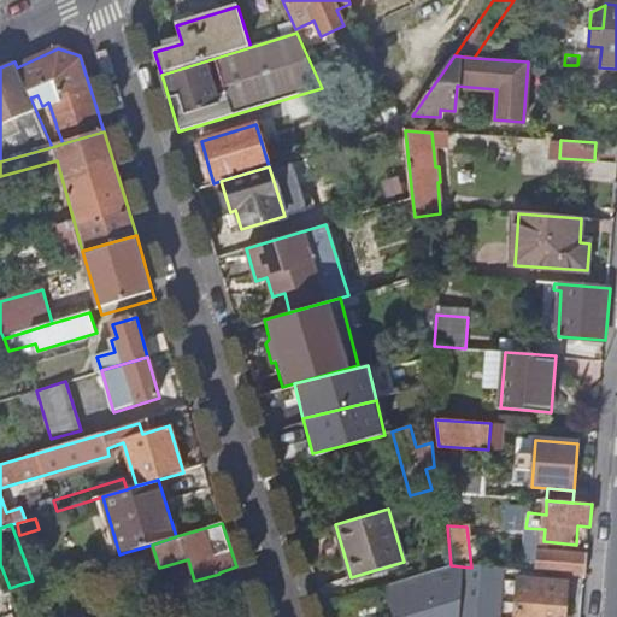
[(134,576),(159,568),(152,545),(127,552),(134,576)]
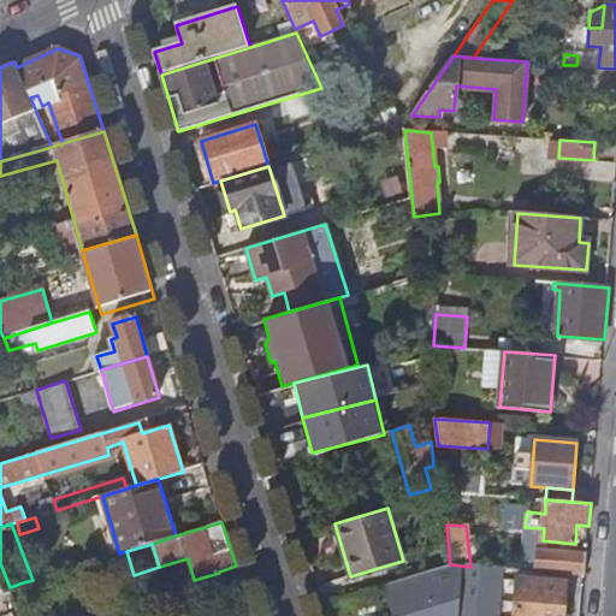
[(113,581),(134,575),(126,551),(119,554),(106,557),(113,581)]
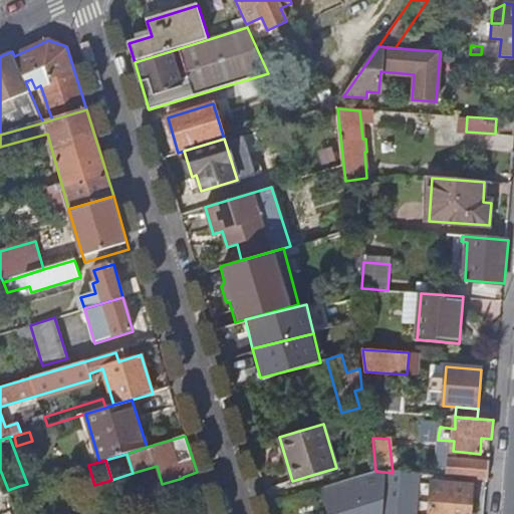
[(446,476),(488,480),(489,463),(448,460),(446,476)]
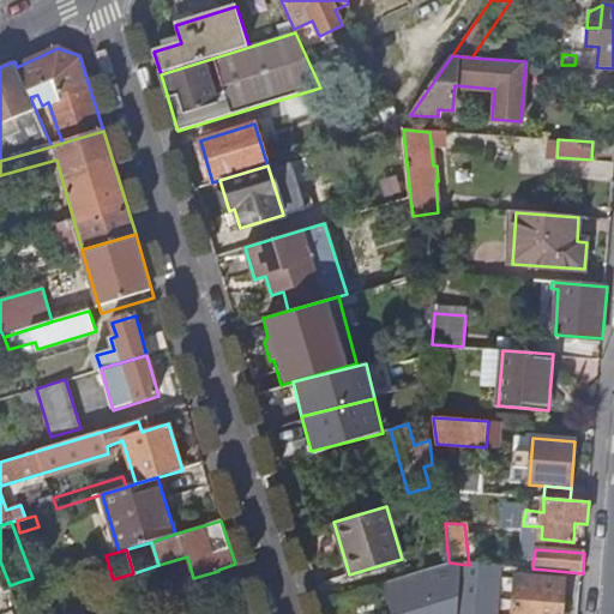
[(497,613),(501,566),(469,565),(449,563),(385,582),(395,613),(497,613)]
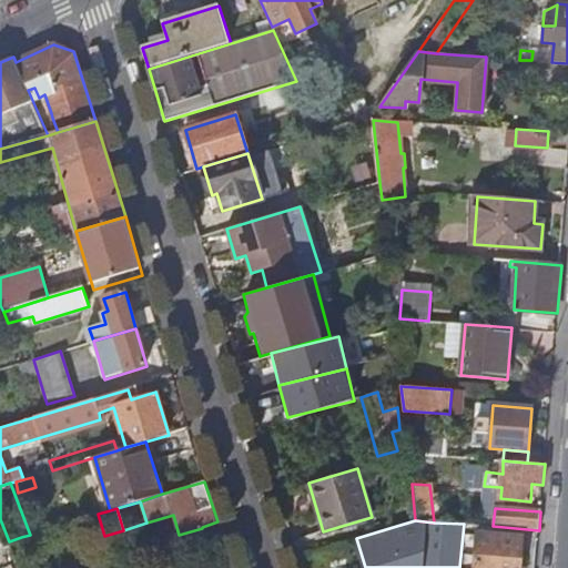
[(518,567),(521,537),(478,534),(475,567),(518,567)]
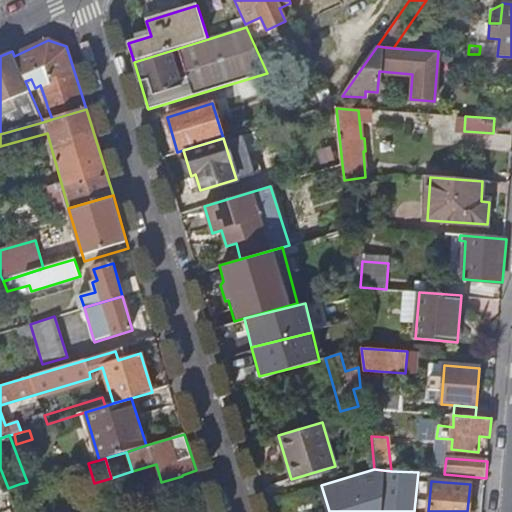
[(13,503),(24,498),(19,484),(8,488),(13,503)]
